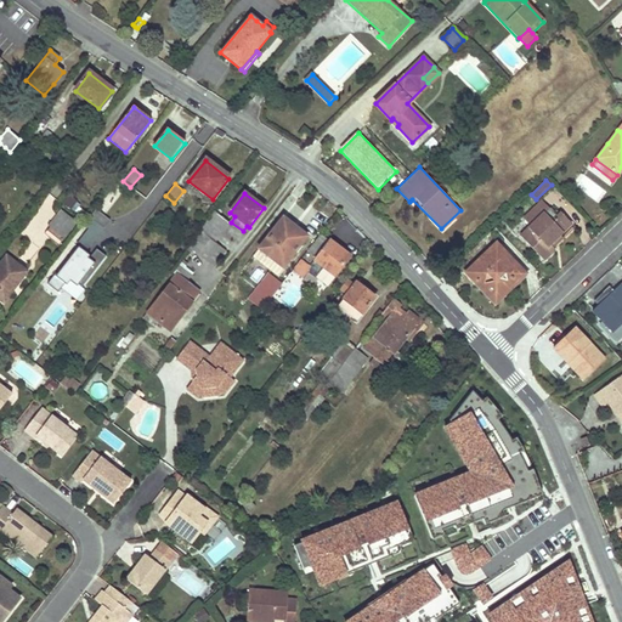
[(62,204),(74,211),(80,202),(68,194),(62,204)]
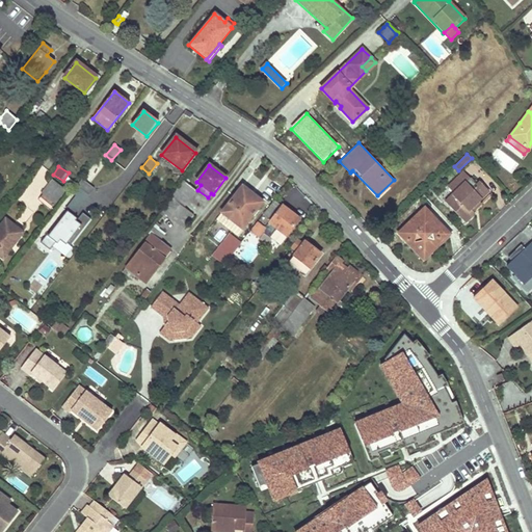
[(274,168),(268,177),(282,187),(288,179),(274,168)]
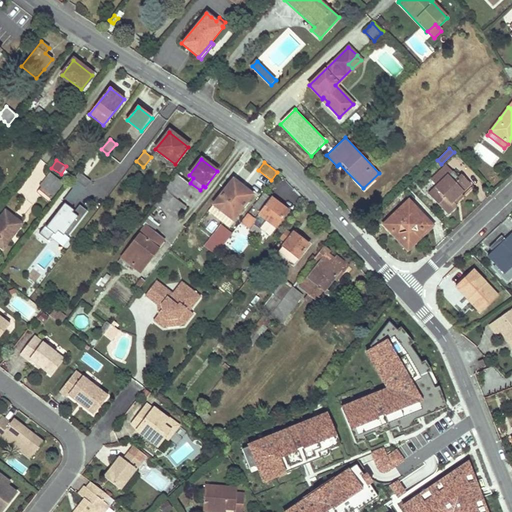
[(447,175),(450,173),(452,171),(446,165),(431,180),(437,186),(428,194),(446,214),(457,204),(453,200),(470,184),(462,175),(458,178),(454,182),(447,175)]
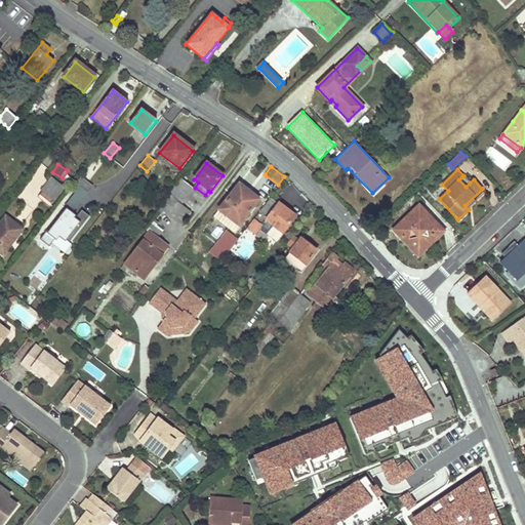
[(458,179),(466,187),(470,183),(463,175),(461,177),(458,179)]
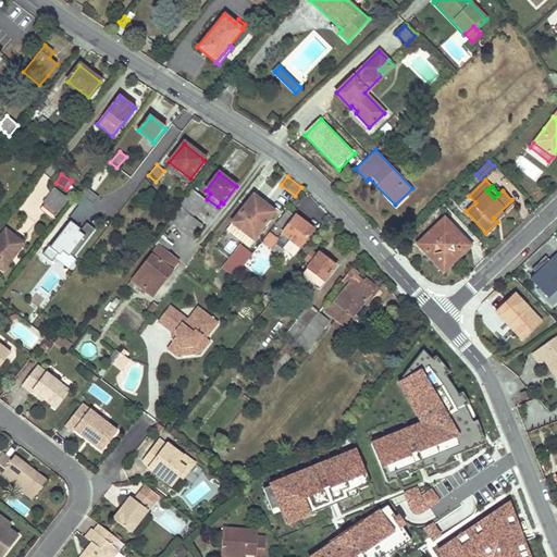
[(86,187),(81,194),(93,205),(99,197),(86,187)]
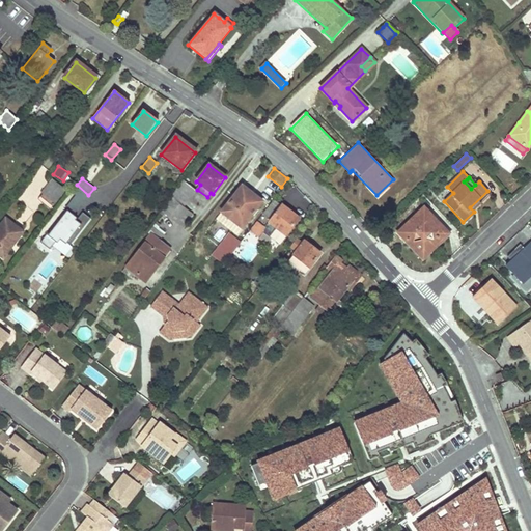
[(43,193),(49,198),(54,203),(65,190),(53,179),(43,193)]
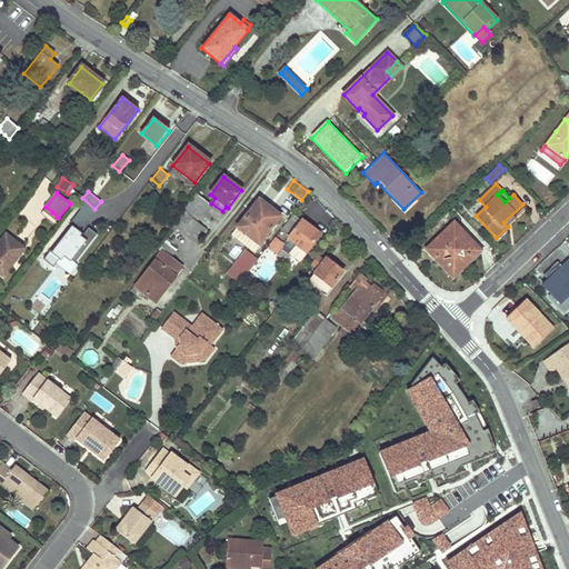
[(182,212),(183,213),(196,222),(209,206),(196,195),(182,212)]
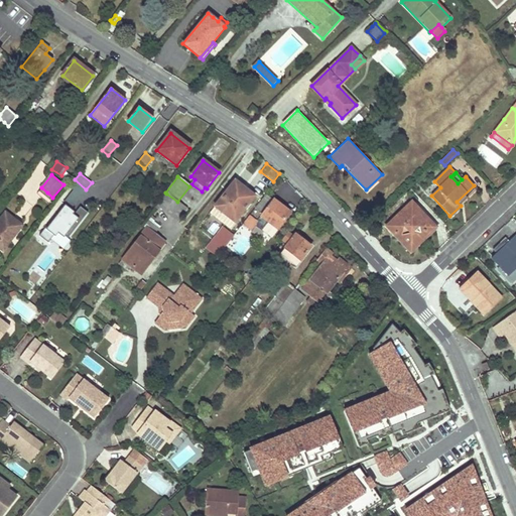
[(216,207),(234,222),(254,197),(236,181),(216,207)]
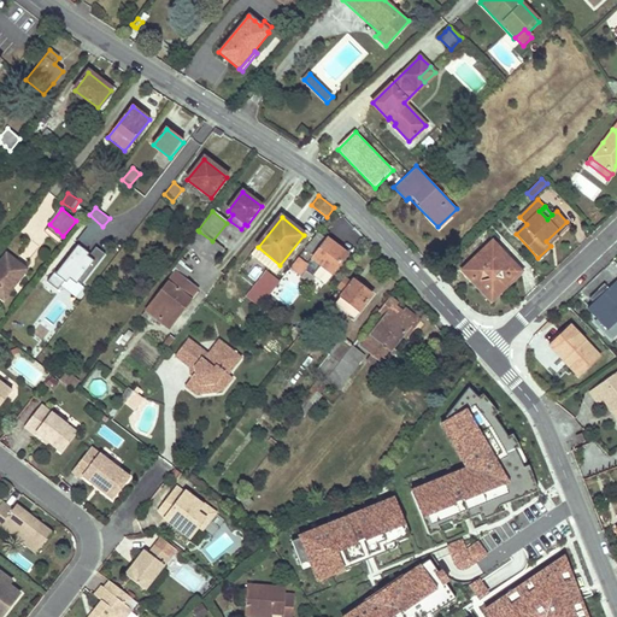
[(212,241),(199,231),(188,245),(212,264),(224,251),(212,241)]
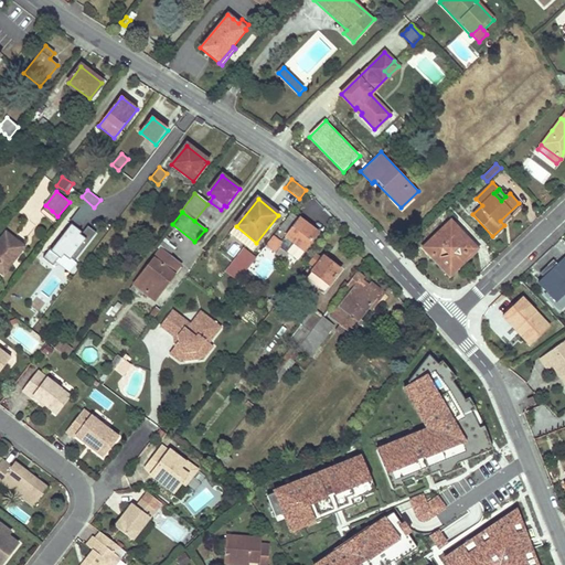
[(286,237),(295,244),(288,252),(297,259),(318,233),(291,213),(280,227),(288,234),(286,237)]
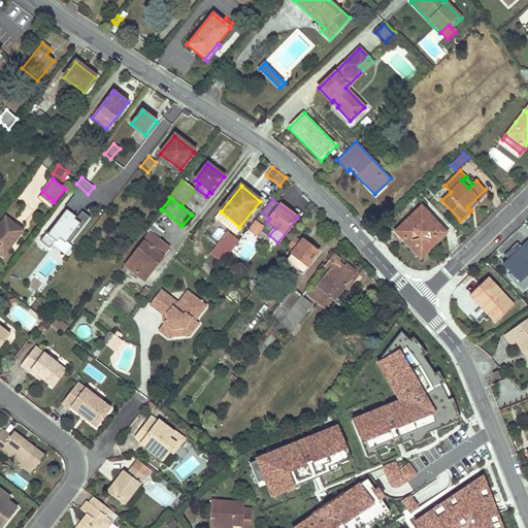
[(75,212),(68,206),(59,219),(58,218),(40,240),(50,248),(60,235),(70,243),(91,217),(83,210),(76,219),(72,216),(75,212)]
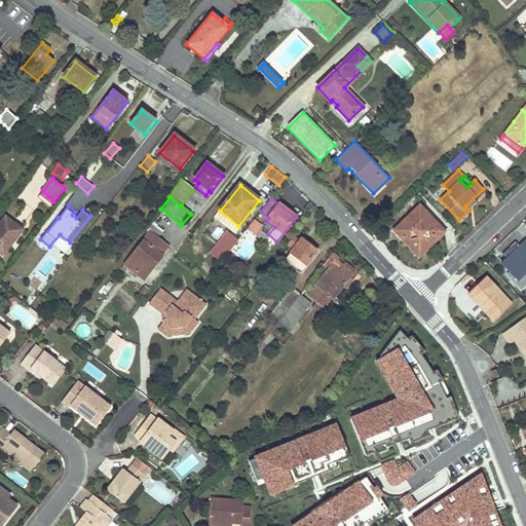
[(442,233),(418,209),(415,211),(423,219),(420,222),(425,228),(425,227),(426,227),(427,227),(427,226),(428,226),(429,227),(430,227),(431,228),(431,229),(433,229),(434,228),(440,235),(442,233)]
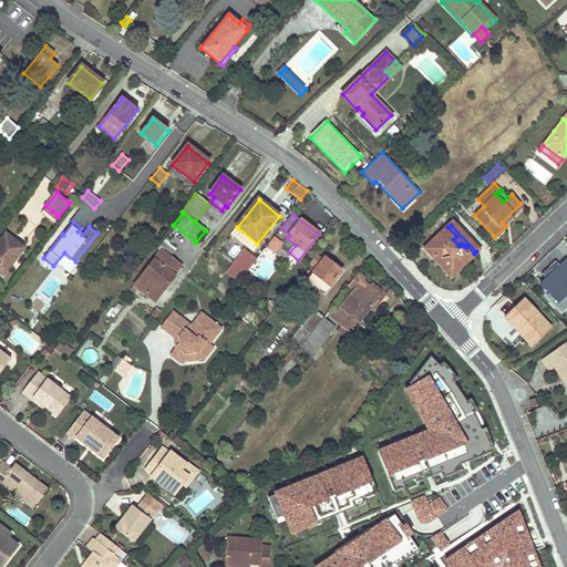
[(459,245),(459,246),(453,239),(456,236),(447,227),(430,244),(437,253),(435,255),(449,269),(452,267),(456,271),(474,254),(467,246),(466,247),(465,247),(465,246),(464,245),(463,245),(462,244),(461,244),(461,245),(460,245),(459,245)]
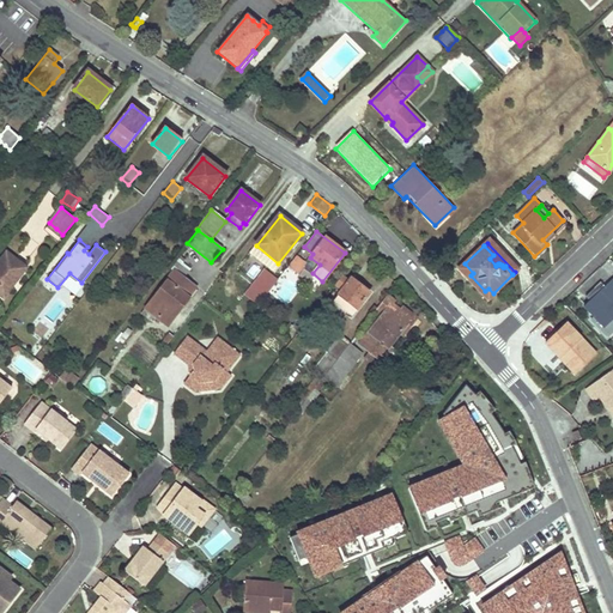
[(0,295),(2,297),(7,291),(12,285),(11,285),(24,268),(7,254),(0,262),(0,295)]
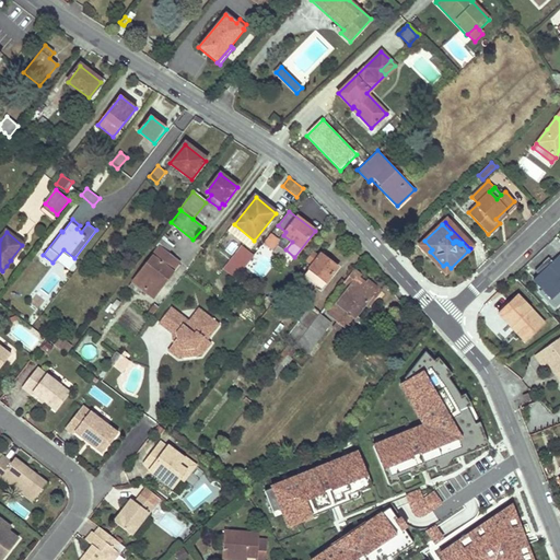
[(254,256),(245,268),(251,272),(268,251),(271,254),(280,242),(271,234),(254,256)]
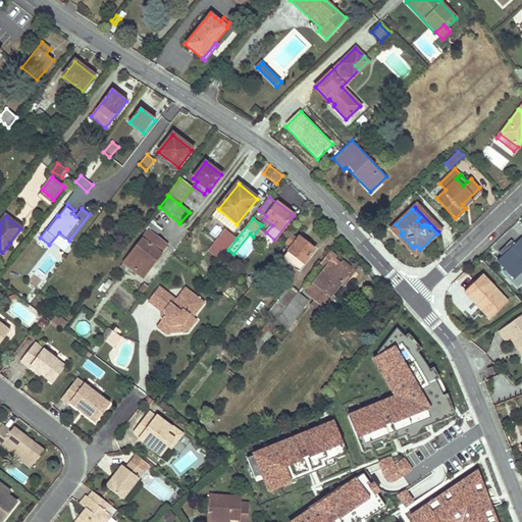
[(389,230),(414,255),(420,250),(416,246),(413,248),(401,235),(403,232),(396,224),(389,230)]
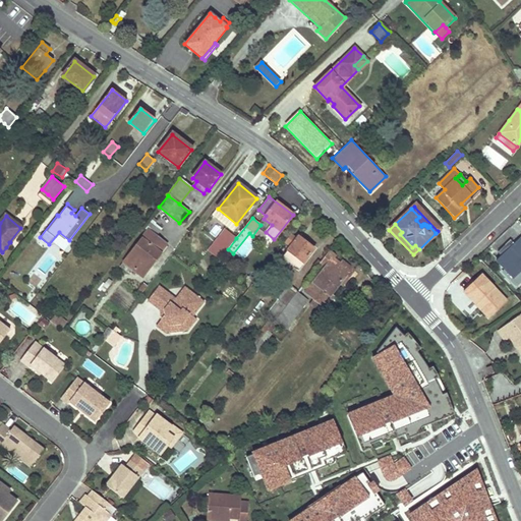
[(225,252),(228,249),(236,238),(225,230),(209,249),(220,259),(220,258),(221,258),(222,257),(225,252)]
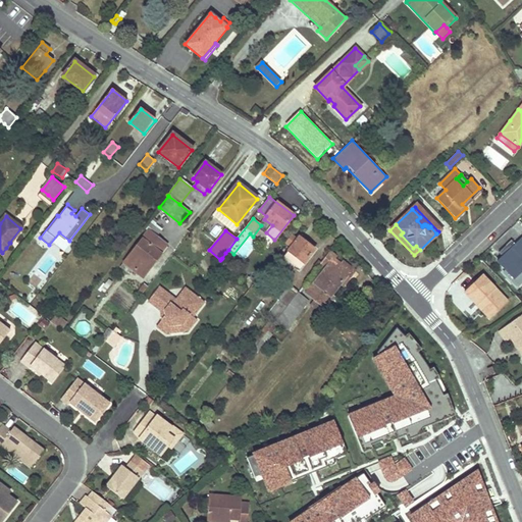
[(143,277),(152,266),(161,255),(160,254),(166,246),(149,231),(124,262),(143,277)]
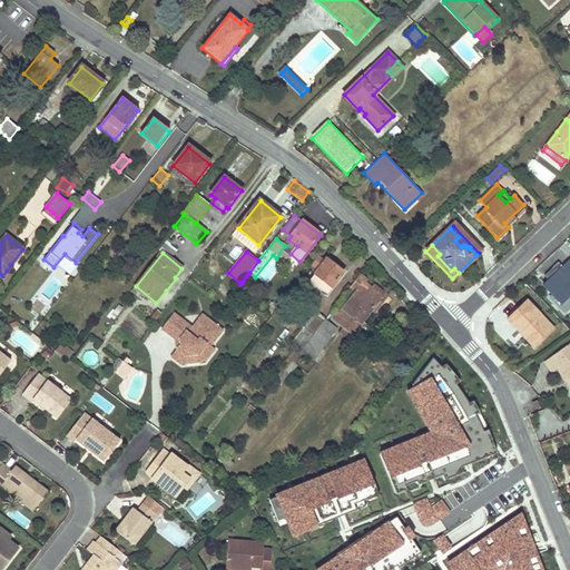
[(310,281),(318,287),(326,294),(342,273),(326,261),(324,262),(318,257),(311,266),(317,271),(310,281)]
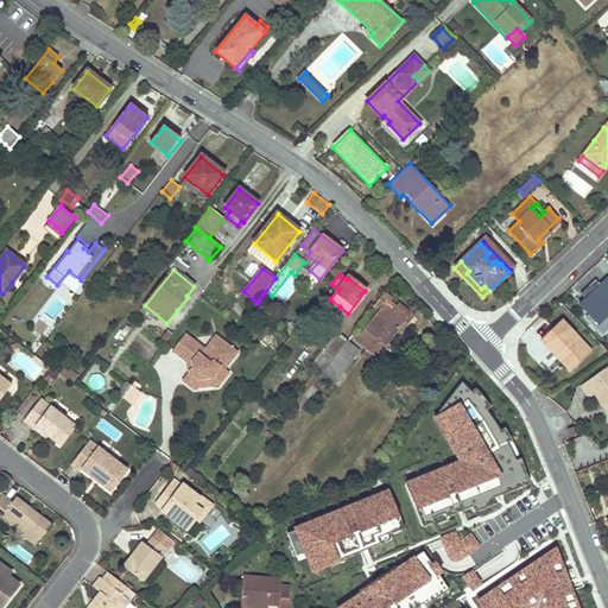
[(599,325),(607,315),(607,277),(600,285),(596,280),(581,296),(584,299),(578,305),(599,325)]
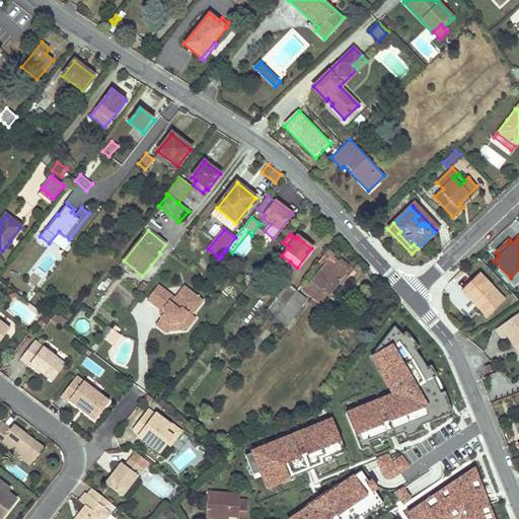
[(339,281),(341,283),(347,275),(346,274),(350,268),(341,261),(339,264),(331,257),(334,254),(328,250),(319,262),(324,267),(305,291),(323,305),(331,296),(328,294),(339,281)]
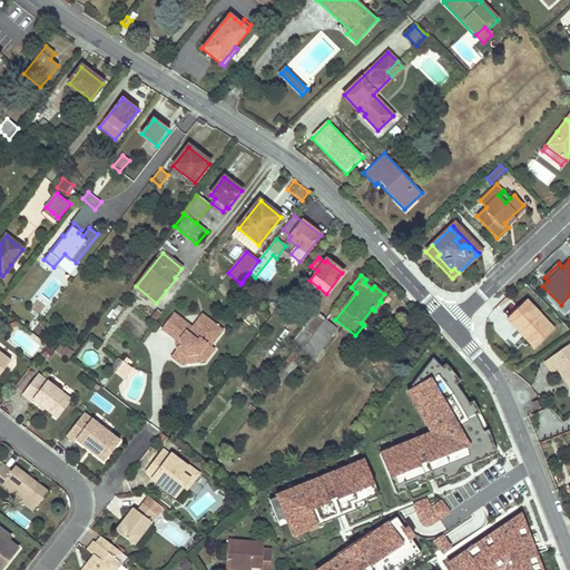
[(253,281),(246,276),(243,282),(248,285),(253,281)]
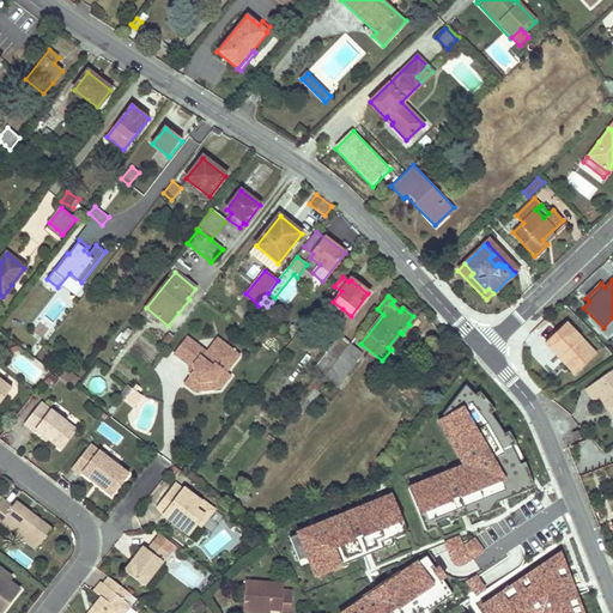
[(271,314),(259,304),(259,305),(254,313),(265,321),(271,314)]
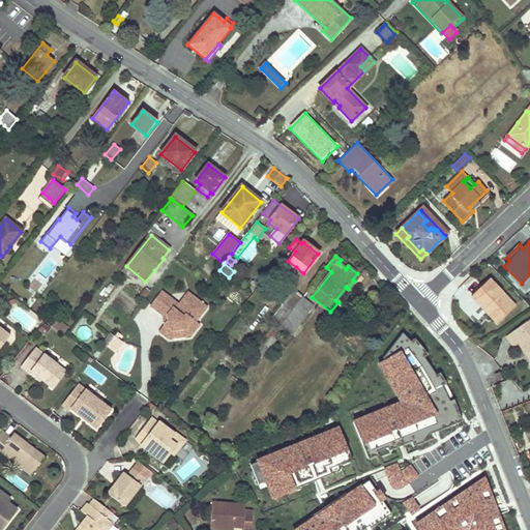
[(496,322),(513,306),(489,280),(471,296),(496,322)]
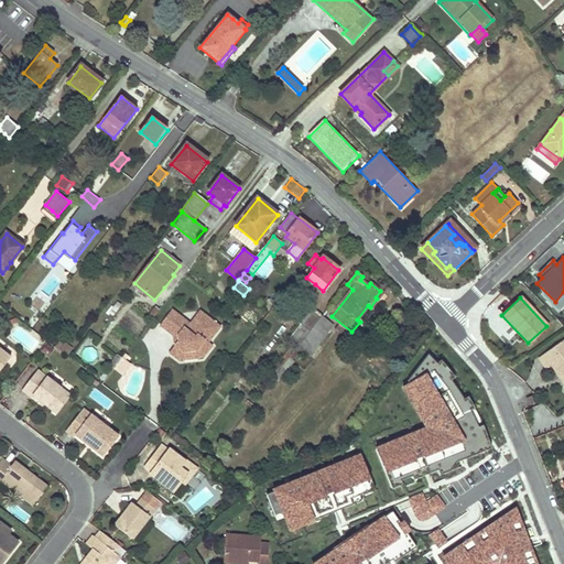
[(122,304),(118,301),(110,313),(115,315),(122,304)]
